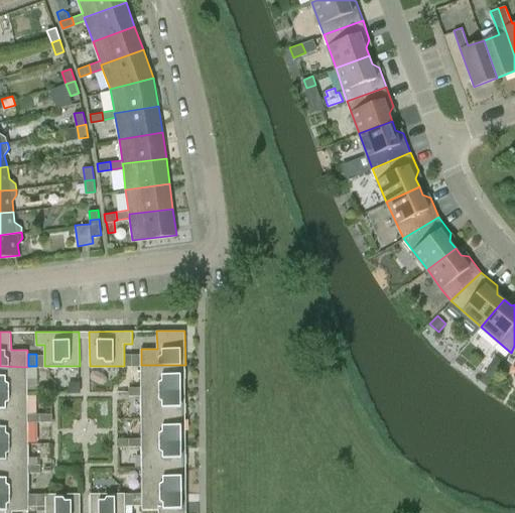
[(36,366),(44,366),(44,354),(36,354),(36,366)]
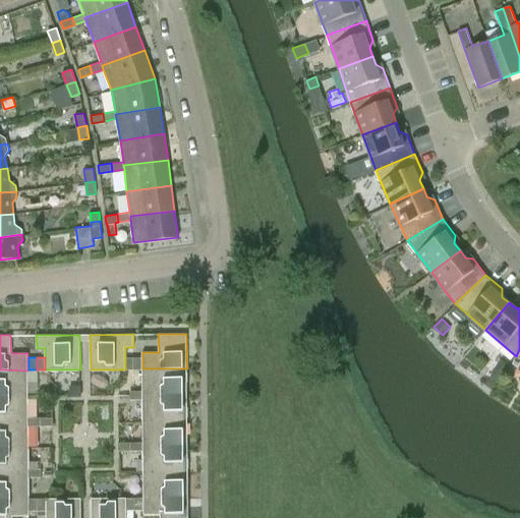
[(125,357),(125,369),(133,369),(133,357),(125,357)]
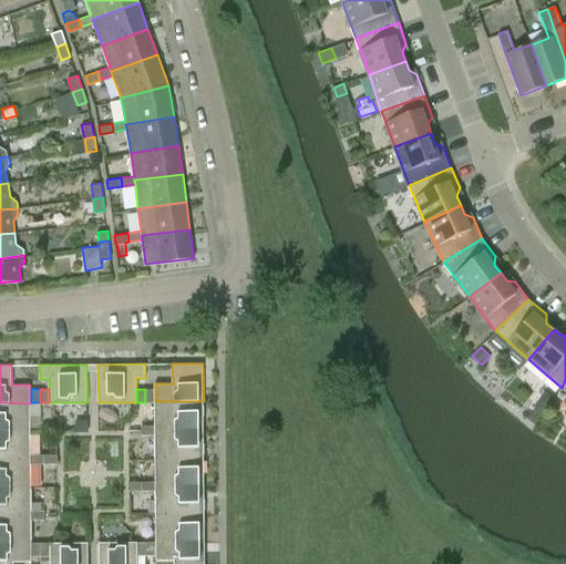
[(145,389),(145,402),(154,402),(154,389),(145,389)]
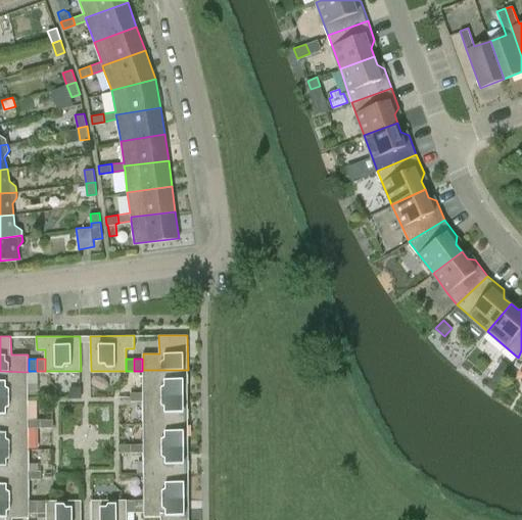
[(188,370),(143,370),(143,392),(143,395),(188,395),(188,370)]
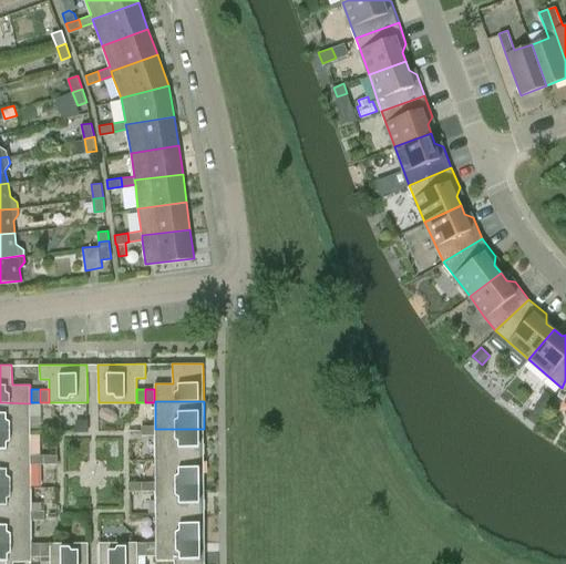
[(30,403),(0,402),(0,430),(31,431),(30,403)]
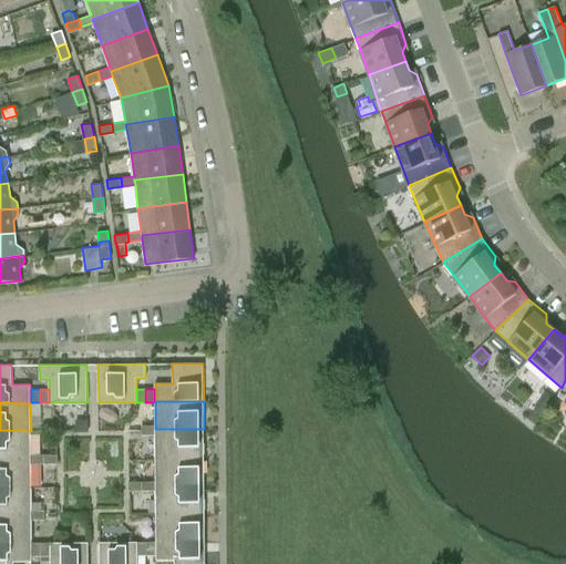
[(541,402),(534,411),(542,417),(548,408),(547,407),(541,402)]
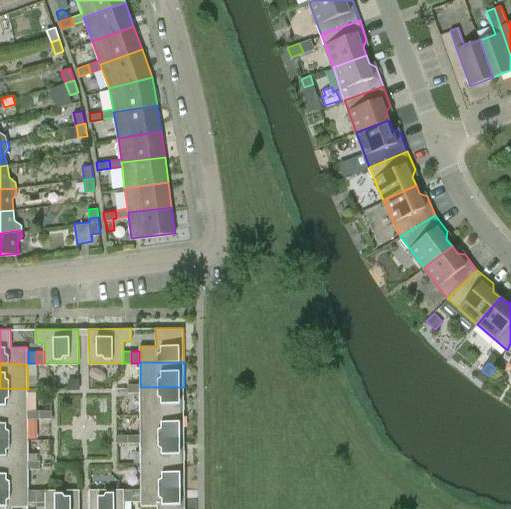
[(140,392),(140,388),(140,387),(140,384),(128,384),(128,392),(140,392)]
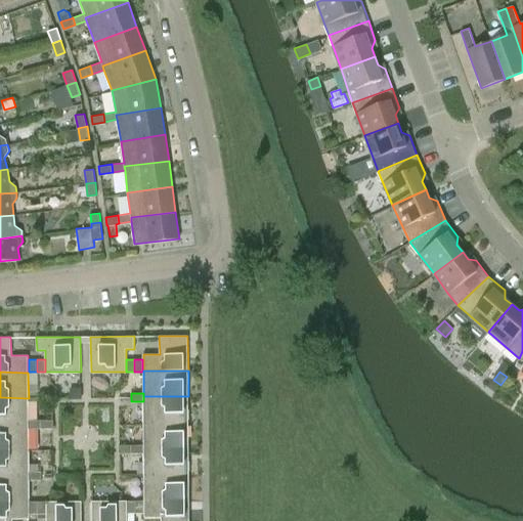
[(143,423),(188,422),(188,396),(143,397),(143,401),(143,423)]
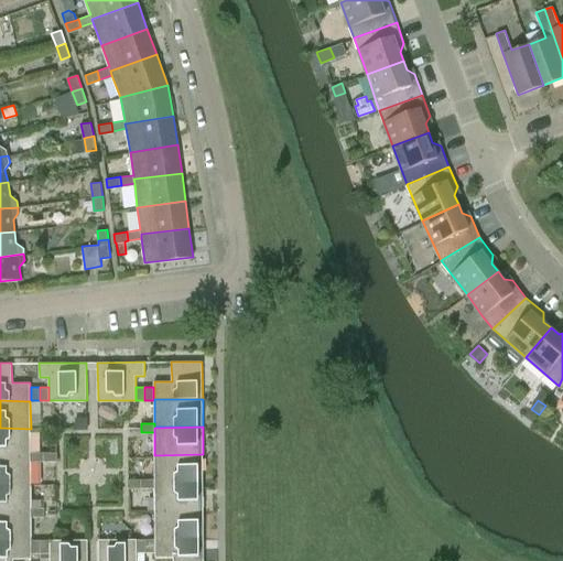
[(31,429),(0,428),(0,456),(31,456),(31,452),(31,429)]
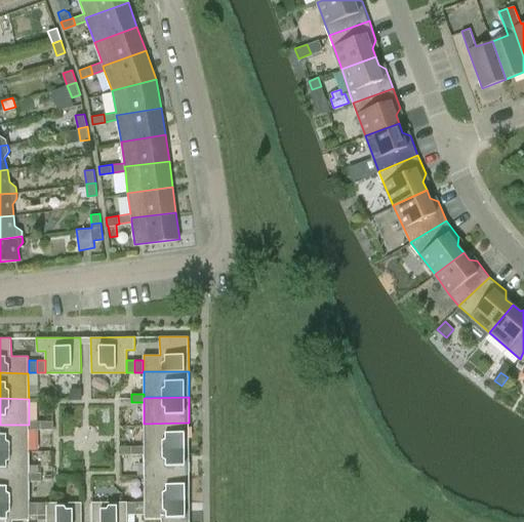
[(52,420),(41,420),(41,429),(52,429),(52,420)]
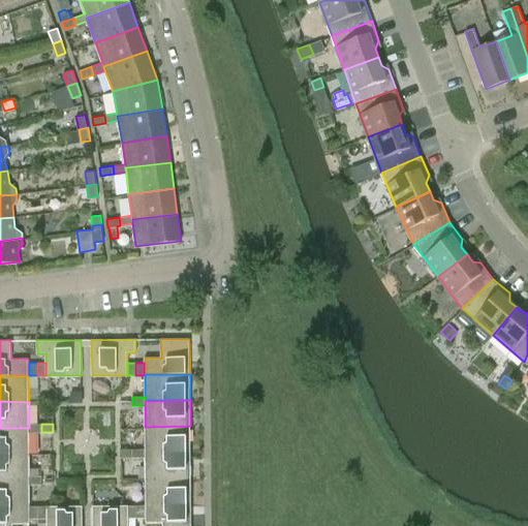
[(145,427),(145,449),(145,453),(190,453),(190,426),(145,427)]
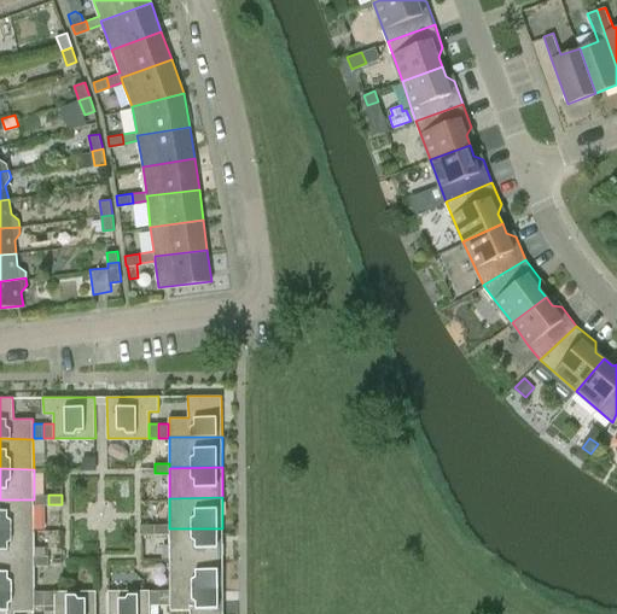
[(0,500),(0,530),(34,530),(34,504),(34,500),(0,500)]
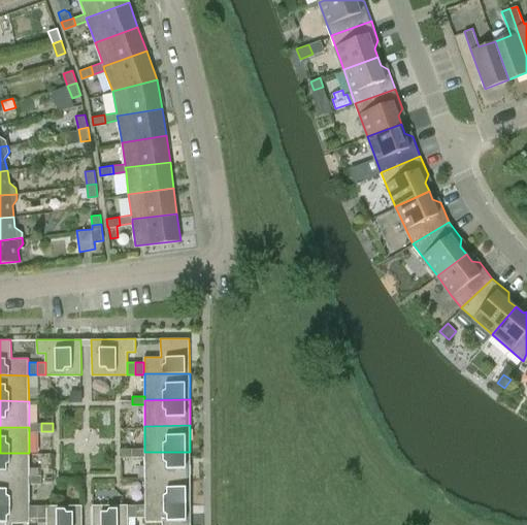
[(120,456),(132,456),(132,448),(120,448),(120,456)]
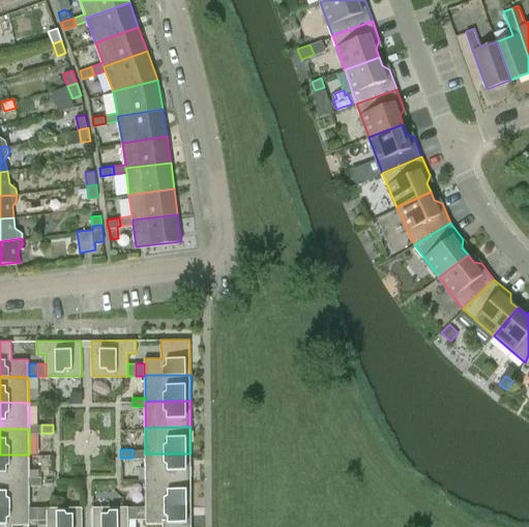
[(133,458),(146,458),(145,454),(145,449),(133,449),(133,458)]
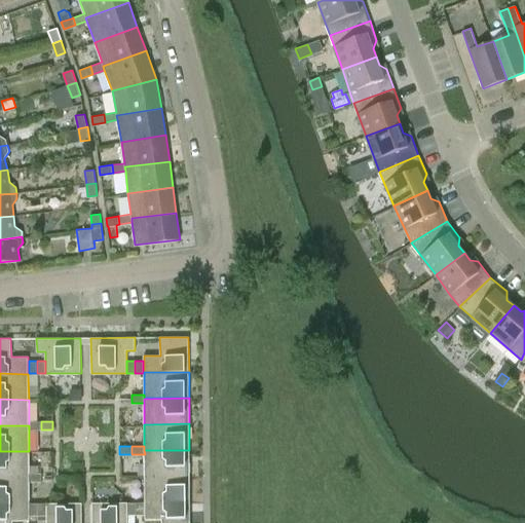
[(145,476),(190,476),(189,450),(144,450),(145,454),(145,476)]
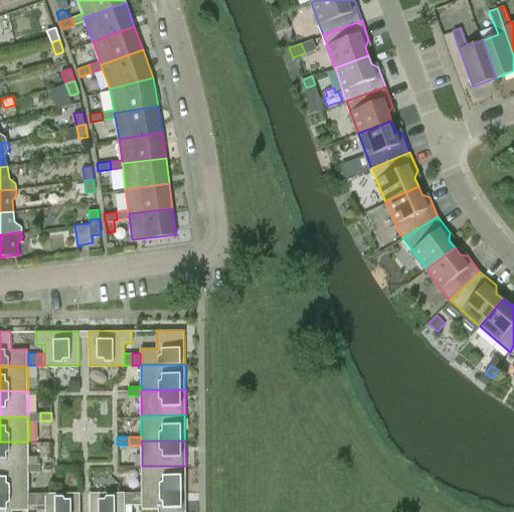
[(0,467),(11,467),(28,467),(28,463),(28,442),(0,442),(0,467)]
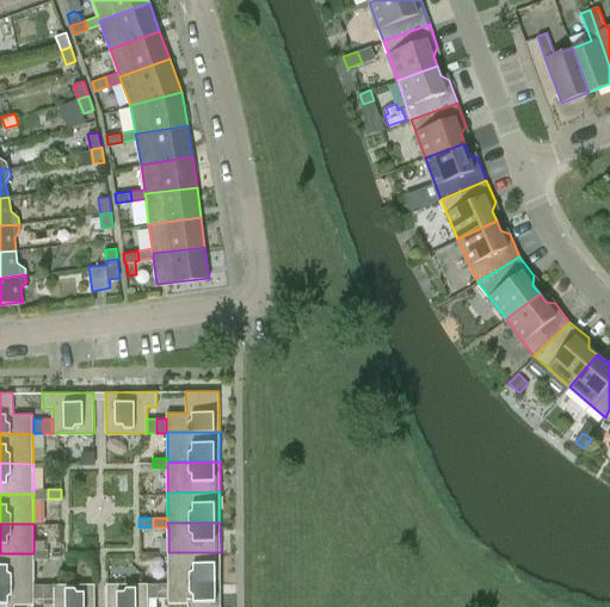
[(34,549),(34,553),(34,558),(48,558),(48,549),(34,549)]
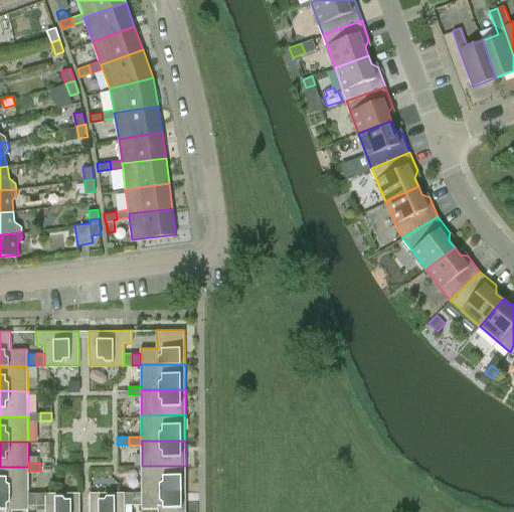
[(186,466),(142,466),(142,491),(186,491),(186,466)]
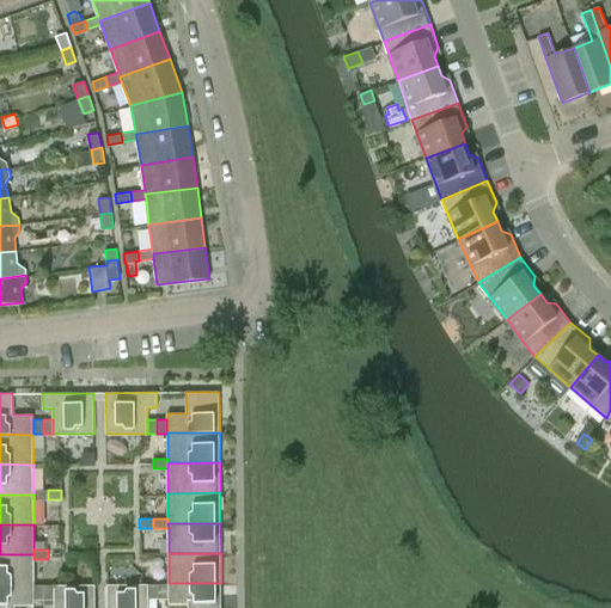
[(34,554),(13,554),(0,554),(0,584),(35,584),(34,559),(34,554)]
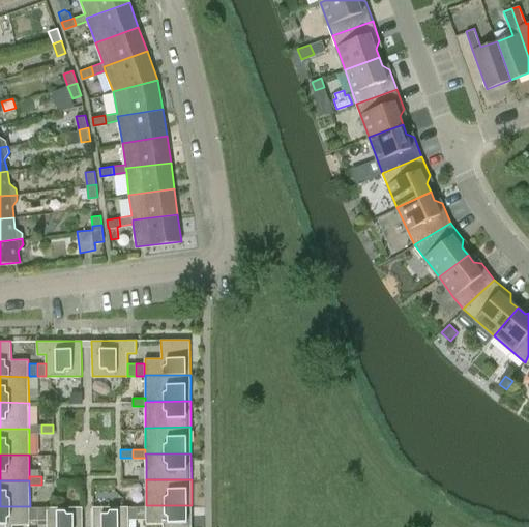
[(137,518),(146,518),(146,505),(137,506),(137,518)]
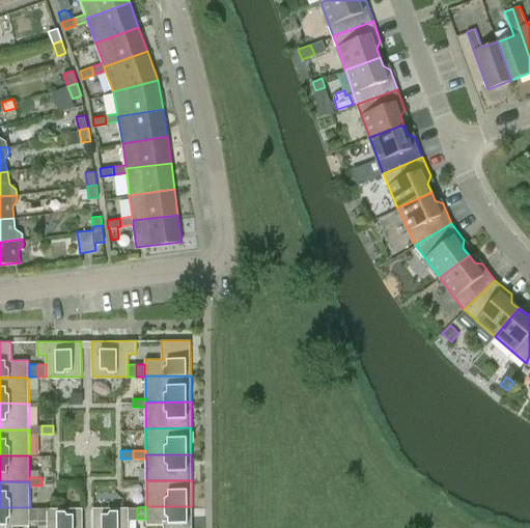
[(146,506),(146,519),(146,524),(164,524),(163,527),(192,527),(192,506),(146,506)]
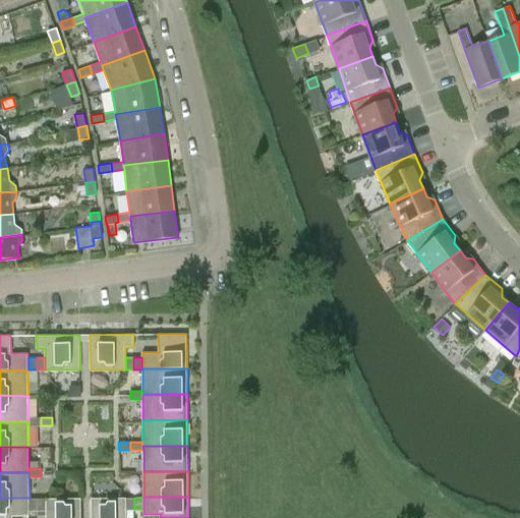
[(0,498),(0,517),(12,517),(12,515),(30,515),(30,498),(0,498)]
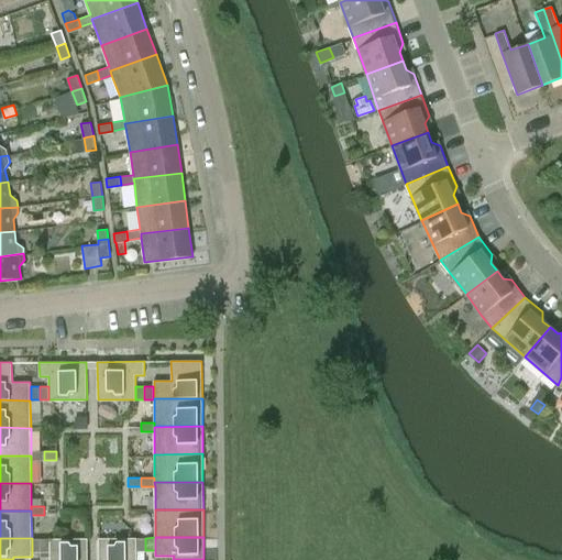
[(41,551),(41,538),(32,538),(33,551),(41,551)]
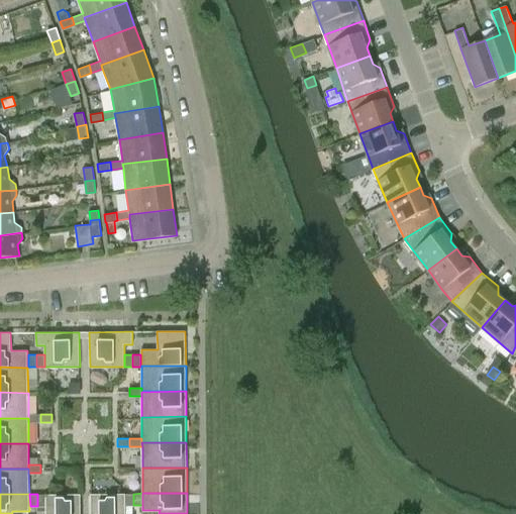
[(45,506),(45,494),(37,494),(37,506),(45,506)]
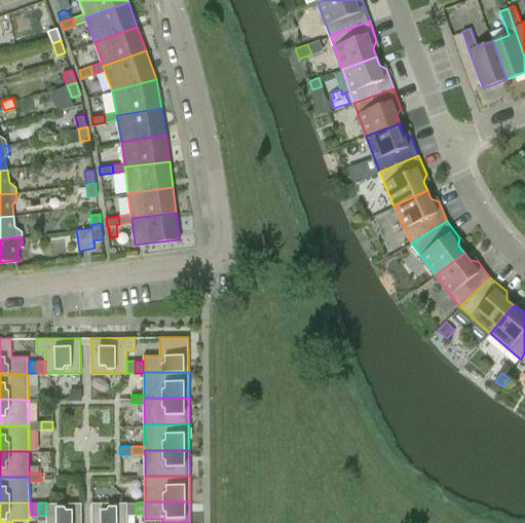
[(81,522),(82,502),(49,502),(46,502),(46,515),(46,522),(81,522)]
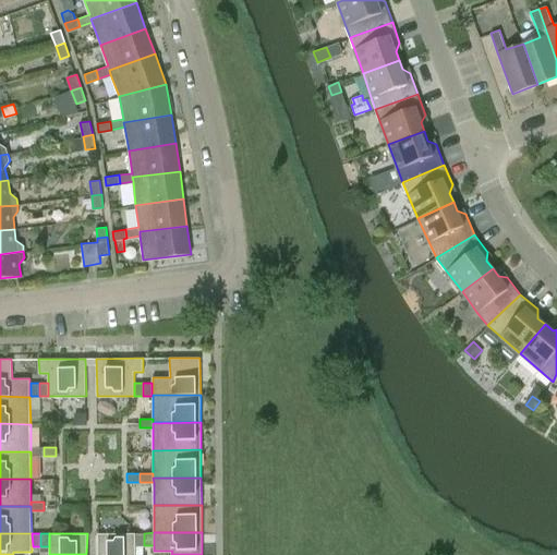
[(135,533),(98,533),(97,554),(135,554),(135,545),(135,533)]
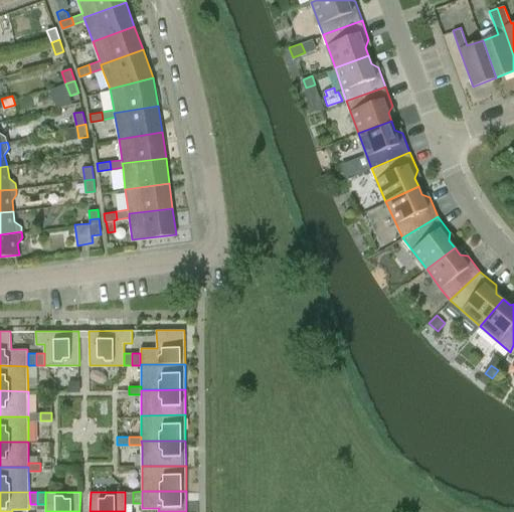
[(125,492),(125,503),(133,503),(133,492),(125,492)]
